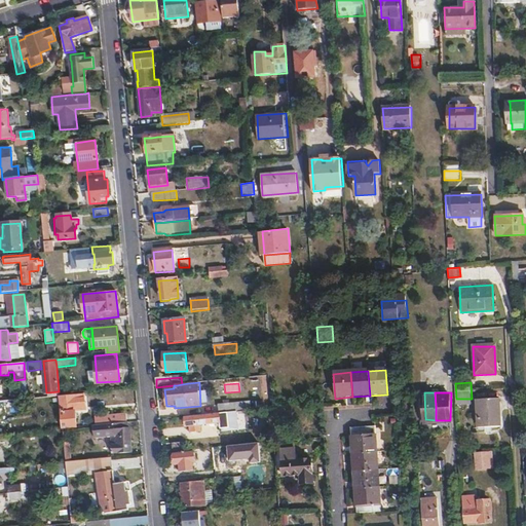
[(76,396),(60,397),(60,401),(63,428),(76,427),(74,412),(77,411),(76,396)]
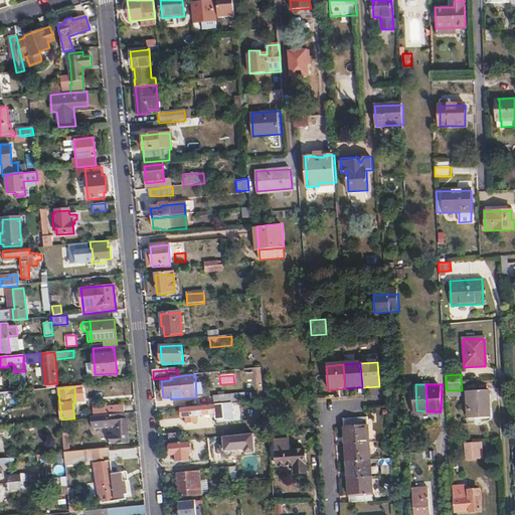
[(487,390),(467,391),(468,417),(474,417),(474,422),(479,422),(479,417),(489,417),(487,390)]
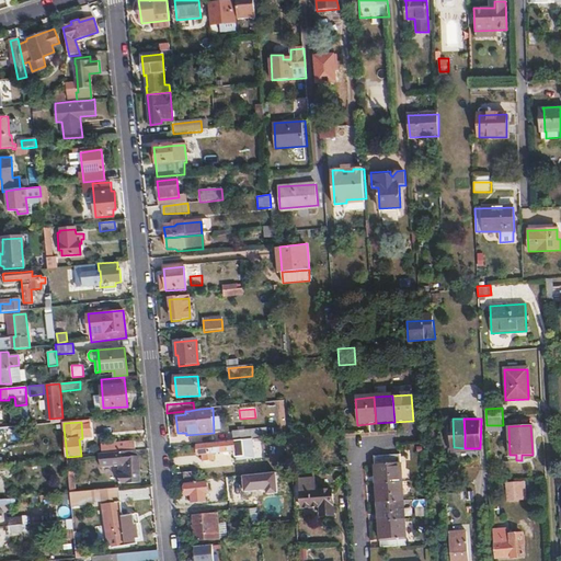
[(261,430),(233,433),(235,441),(262,438),(261,430)]
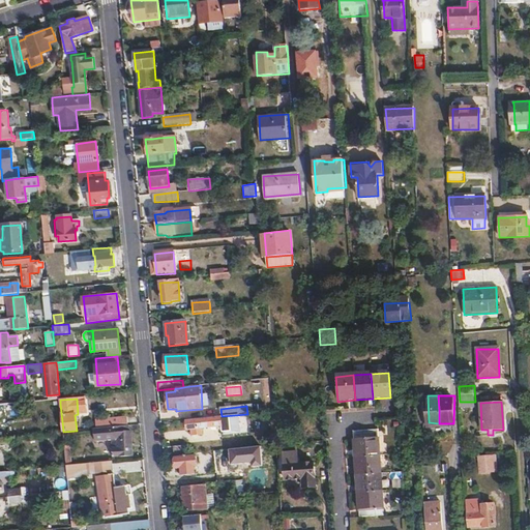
[(231,433),(229,416),(186,421),(187,431),(190,430),(192,436),(201,435),(201,429),(221,427),(222,433),(231,433)]
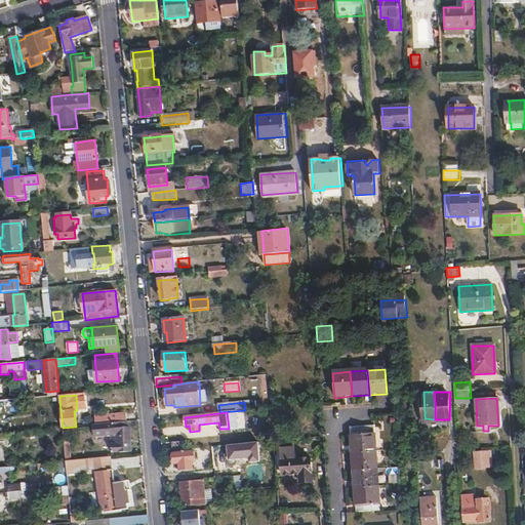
[(125,421),(126,421),(126,413),(110,415),(111,422),(125,421)]
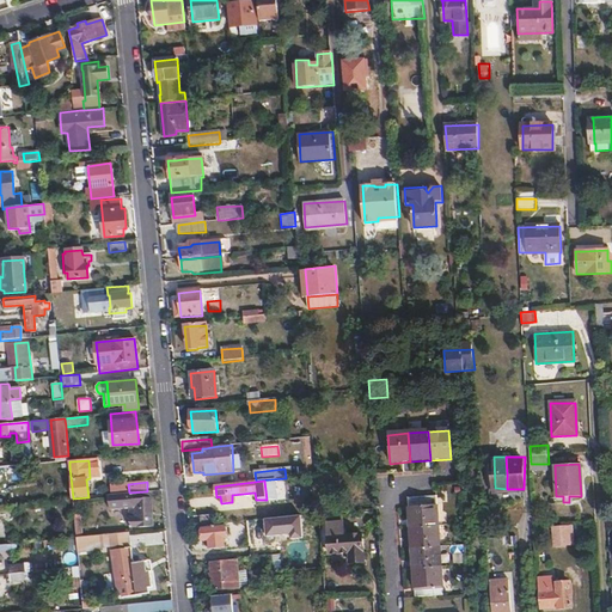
[(147,497),(146,491),(129,493),(132,508),(126,508),(128,527),(153,524),(150,497),(147,497)]
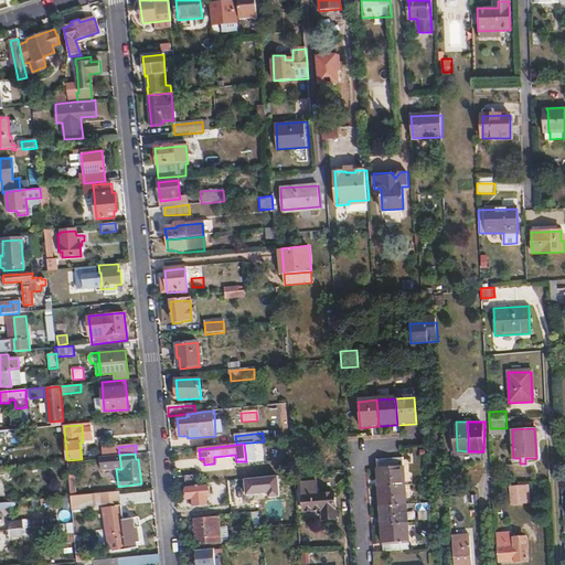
[(376,459),(377,468),(403,466),(403,457),(376,459)]
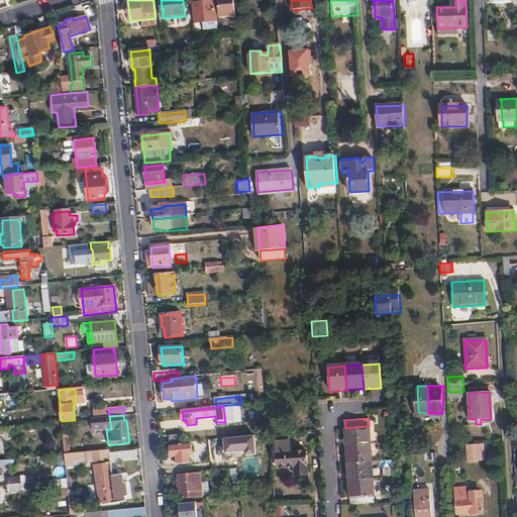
[(369,426),(345,428),(346,445),(371,444),(369,426)]
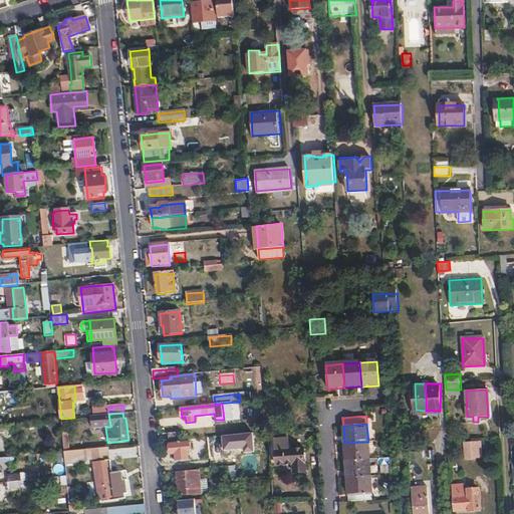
[(231,437),(232,437),(231,429),(220,430),(220,438),(225,438),(231,437)]
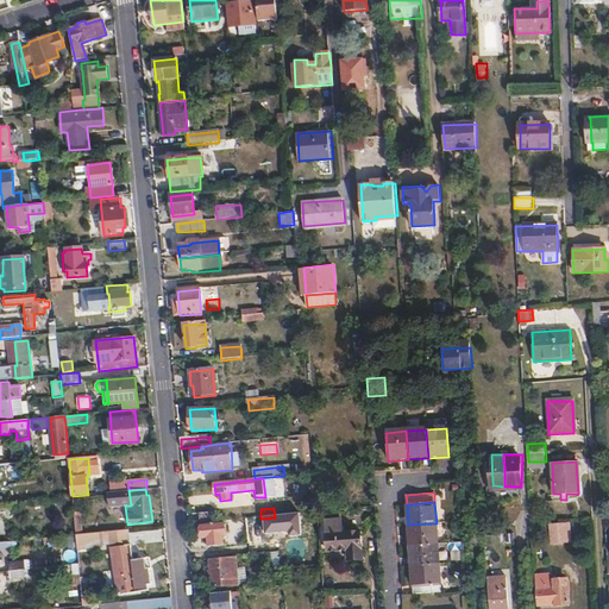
[(200,522),(219,521),(218,512),(200,514),(200,522)]
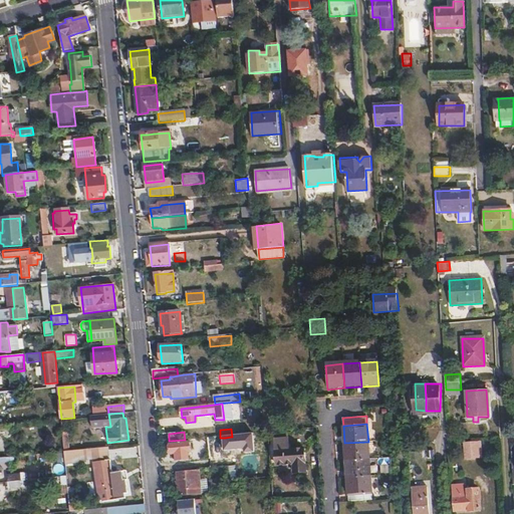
[(275,440),(276,465),(293,464),(293,472),(305,472),(303,450),(289,451),(288,439),(275,440)]
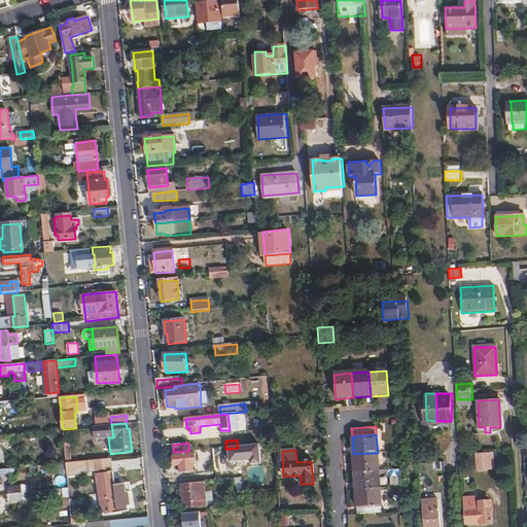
[(491,484),(488,452),(471,454),(476,485),(491,484)]
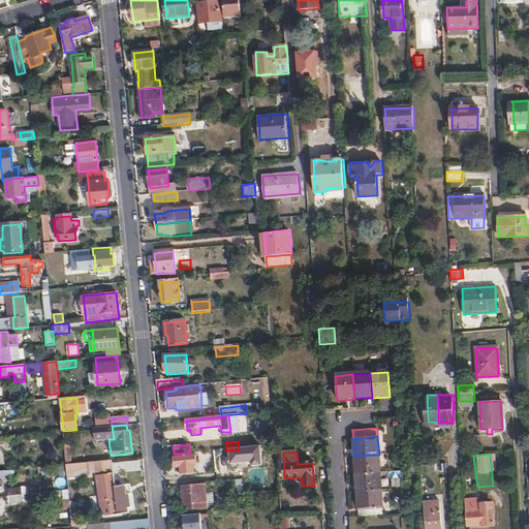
[(356,473),(380,471),(379,455),(354,456),(356,473)]
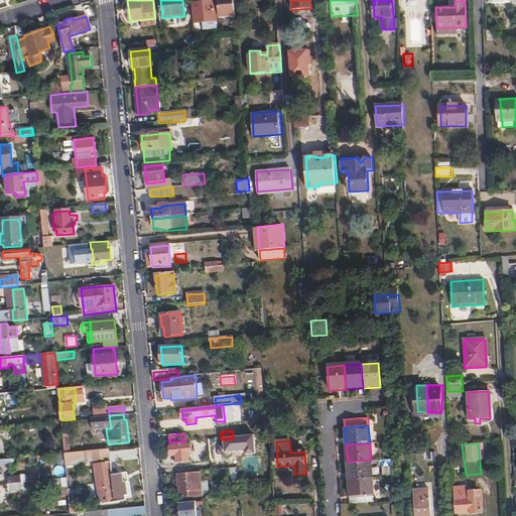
[(189,445),(170,447),(171,458),(176,458),(176,464),(189,463),(188,457),(190,457),(189,445)]
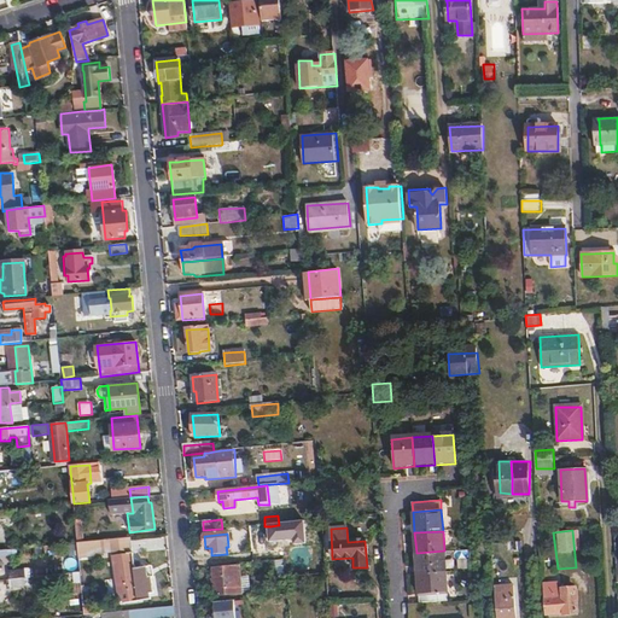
[(132,548),(130,536),(77,542),(79,557),(112,553),(112,551),(132,548)]
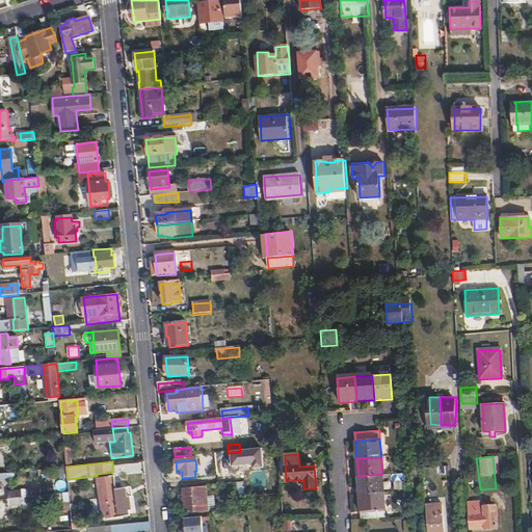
[(114,475),(141,474),(141,463),(114,463),(114,475)]
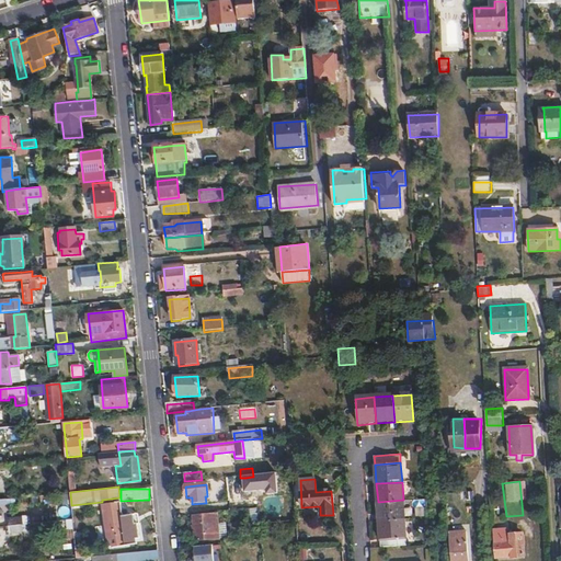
[(378,502),(379,522),(405,519),(403,500),(378,502)]
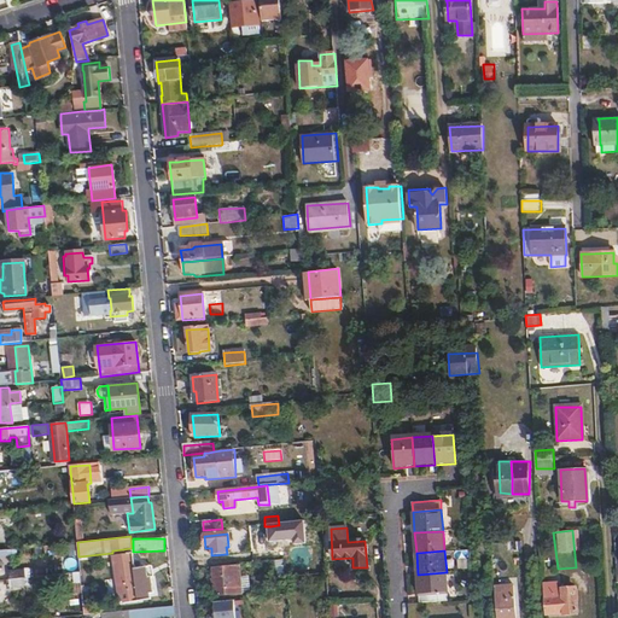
[(133,552),(117,554),(121,598),(136,596),(135,579),(146,578),(144,565),(134,566),(133,552)]
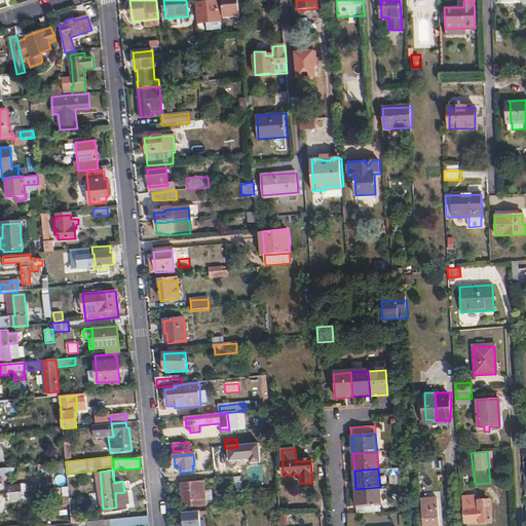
[(7,485),(8,492),(22,491),(21,484),(7,485)]
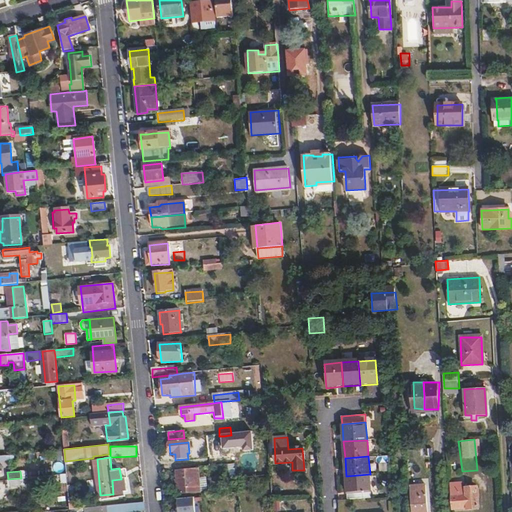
[(199,471),(177,473),(179,495),(197,494),(196,487),(200,487),(199,471)]
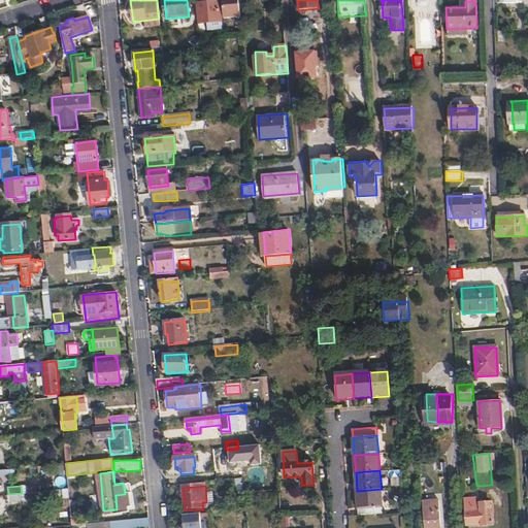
[(357,491),(358,508),(383,506),(382,489),(357,491)]
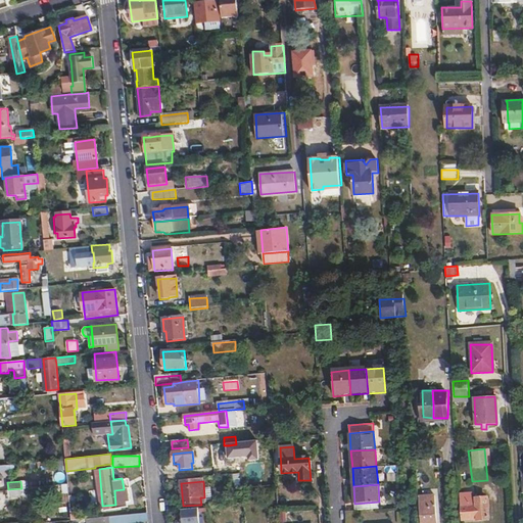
[(79,485),(67,487),(72,520),(78,519),(76,495),(80,494),(79,485)]
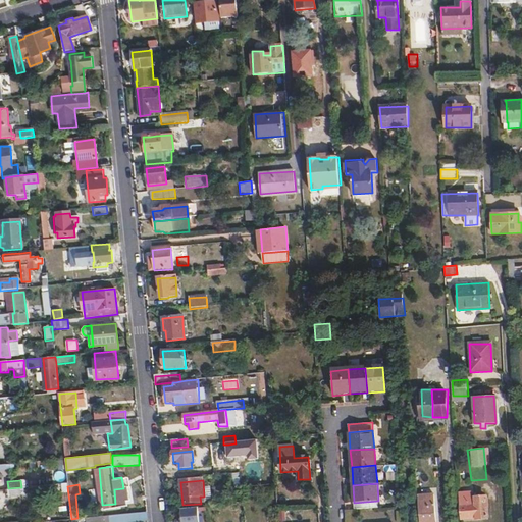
[(242,503),(240,488),(240,484),(236,485),(237,493),(231,494),(232,504),(242,503)]
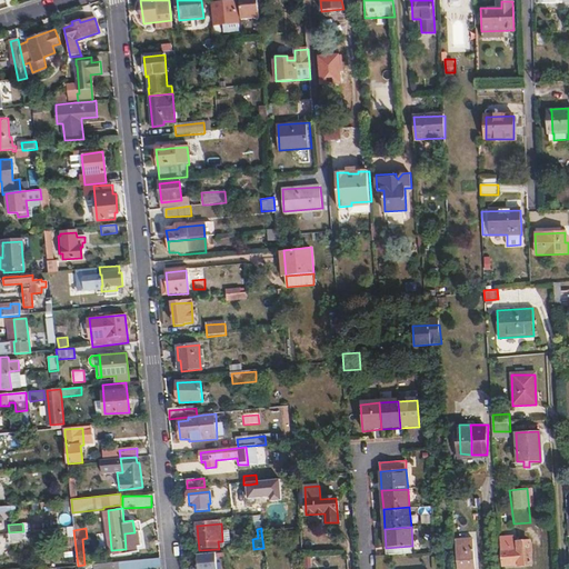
[(475,568),(473,541),(457,542),(458,568),(475,568)]
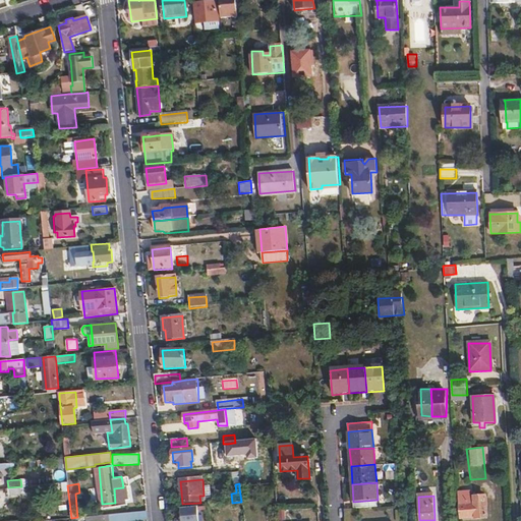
[(459,503),(460,519),(485,518),(483,496),(474,497),(474,502),(459,503)]
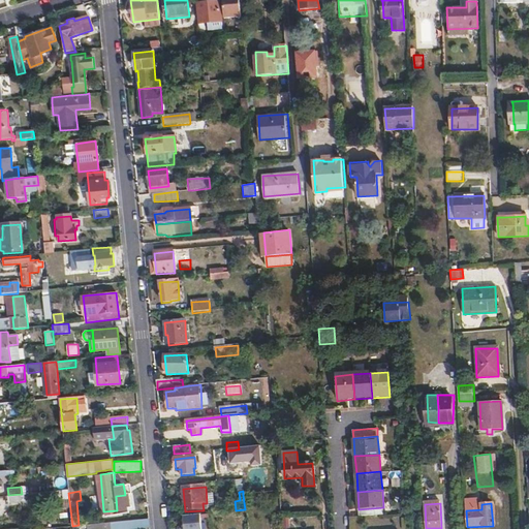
[(200,528),(199,514),(183,516),(184,528),(200,528)]
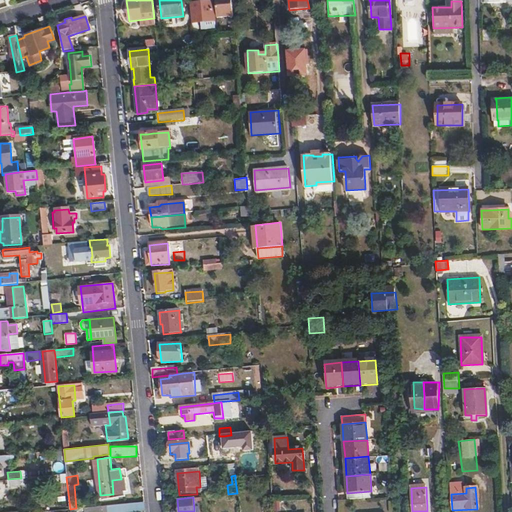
[(108,511),(145,508),(144,501),(107,505),(108,511)]
